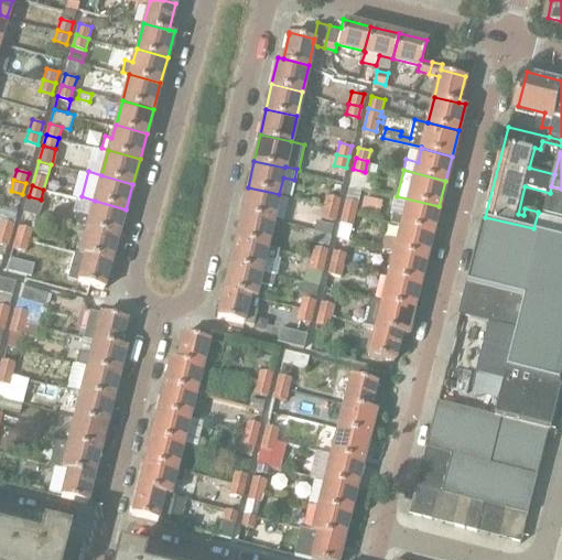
[(561,189),(551,186),(550,193),(546,210),(561,214),(561,189)]
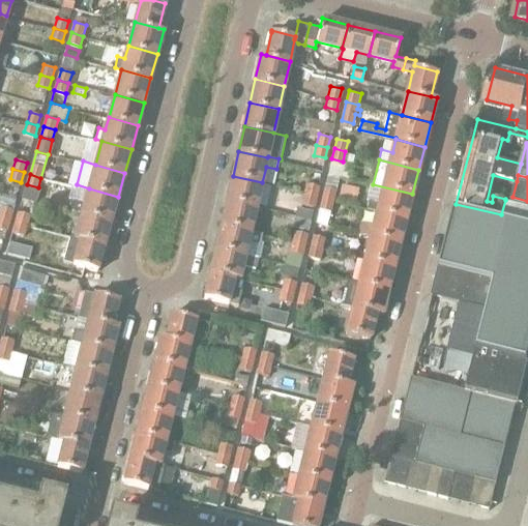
[(233,176),(227,201),(257,207),(262,182),(233,176)]
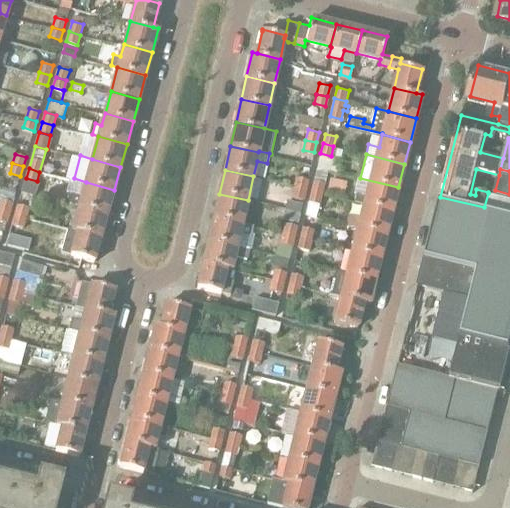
[(260,195),(263,175),(255,174),(252,194),(260,195)]
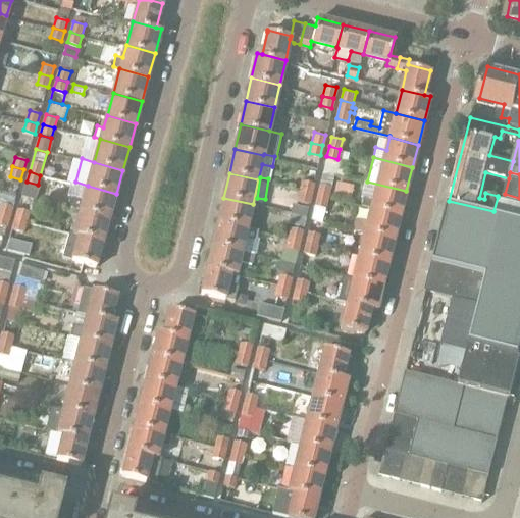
[(300,189),(311,192),(314,182),(303,178),(300,189)]
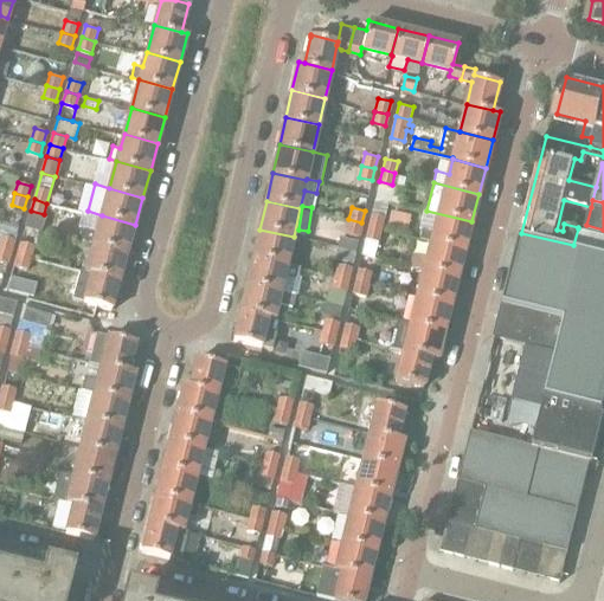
[(44,214),(31,211),(30,211),(25,225),(42,230),(46,215),(44,214)]
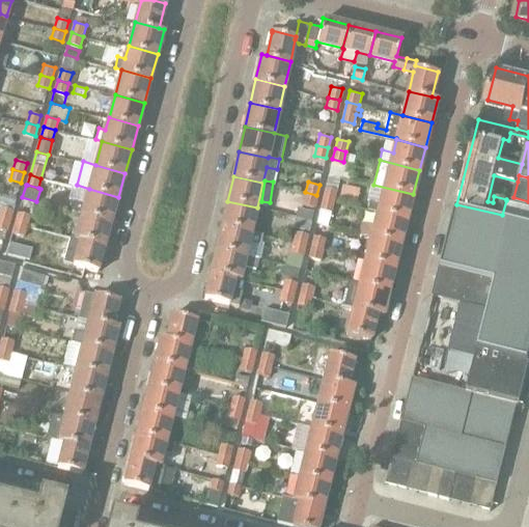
[(378,212),(407,219),(413,194),(373,185),(368,207),(379,211),(378,212)]
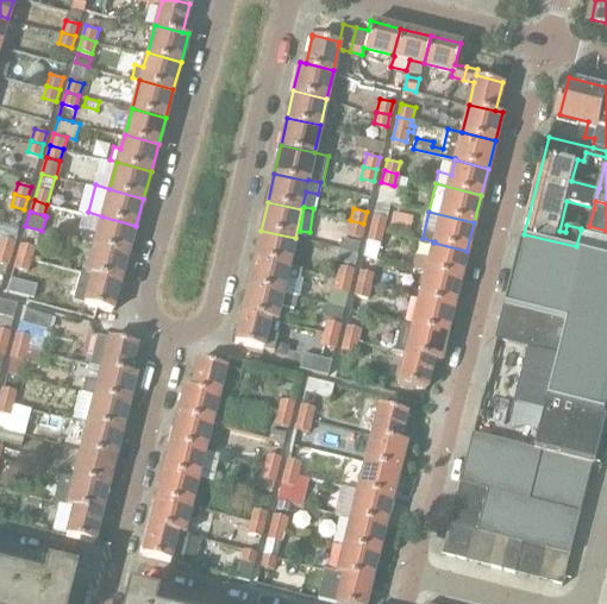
[(374,213),(371,226),(383,230),(386,216),(374,213)]
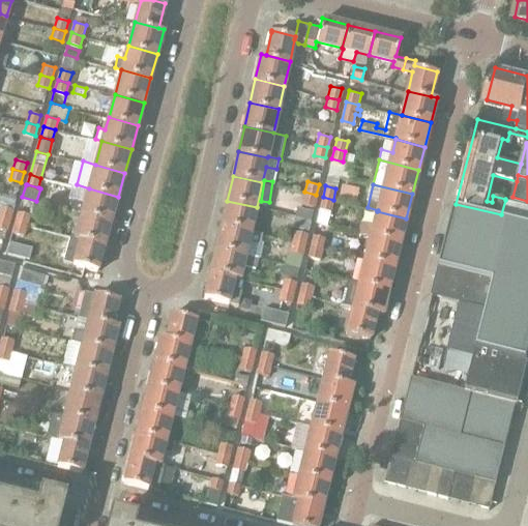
[(71,210),(82,212),(112,221),(118,197),(89,188),(85,202),(75,200),(71,210)]
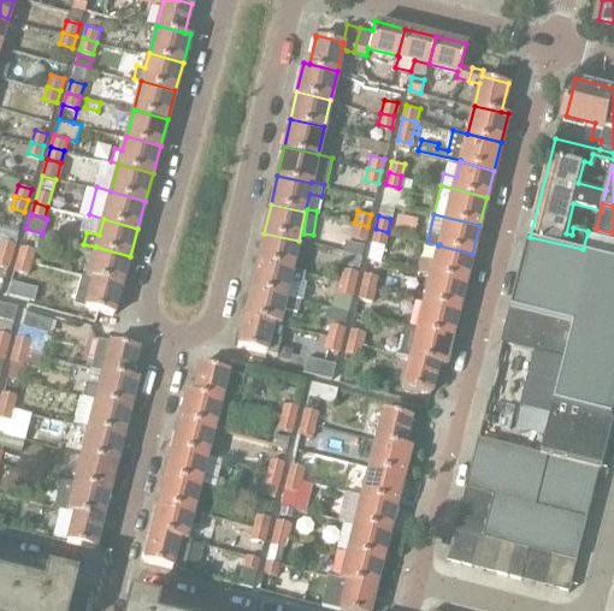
[(367,226),(354,223),(352,235),(365,238),(367,226)]
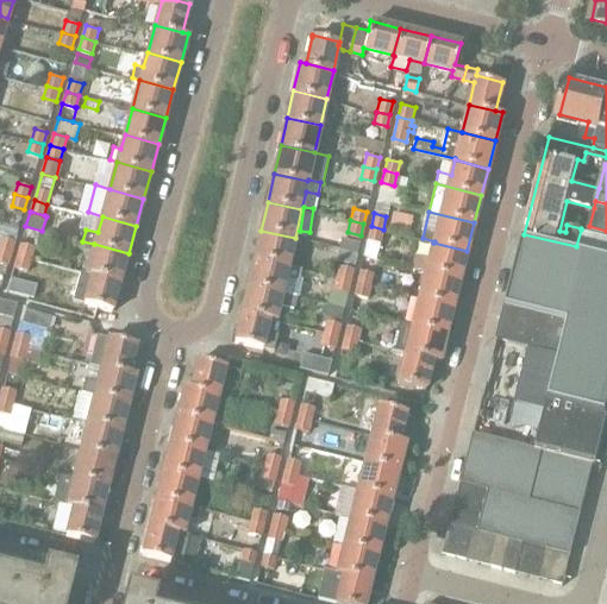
[(19,226),(7,222),(5,231),(17,233),(19,226)]
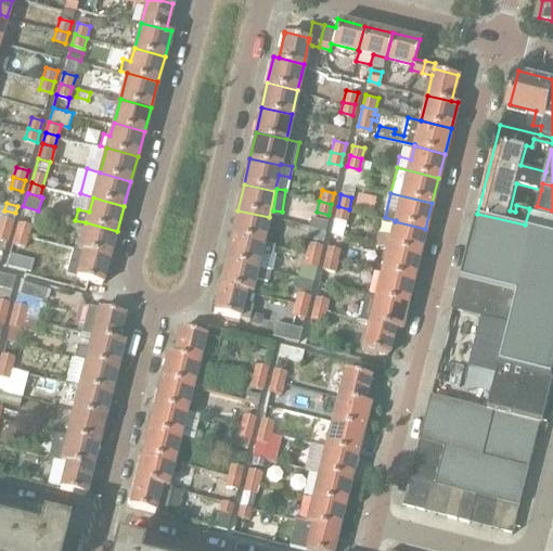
[(349,209),(338,206),(335,216),(347,219),(349,209)]
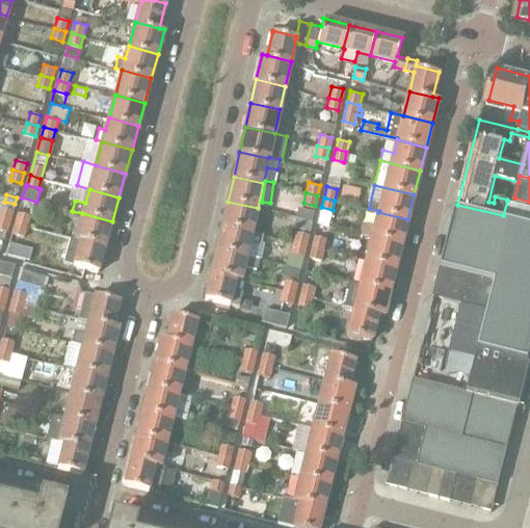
[(529,206),(507,201),(503,215),(529,221),(529,206)]
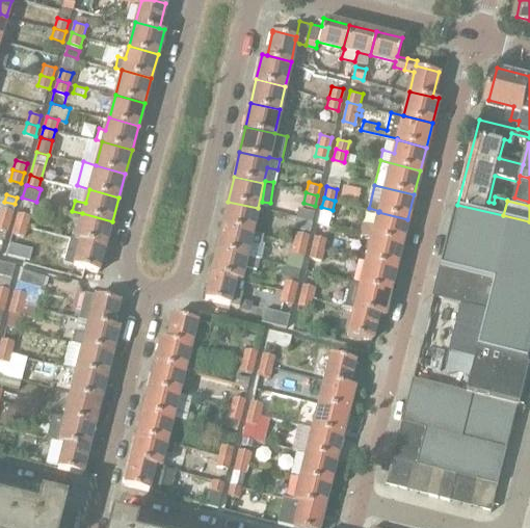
[(252,232),(258,208),(228,202),(222,225),(252,232)]
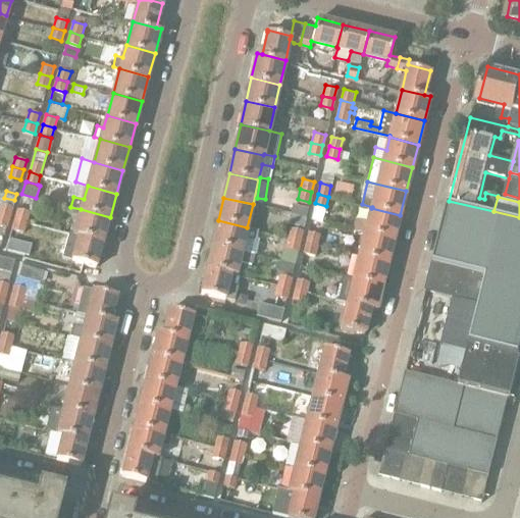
[(519,217),(494,211),(449,201),(434,259),(487,273),(519,281),(519,217)]
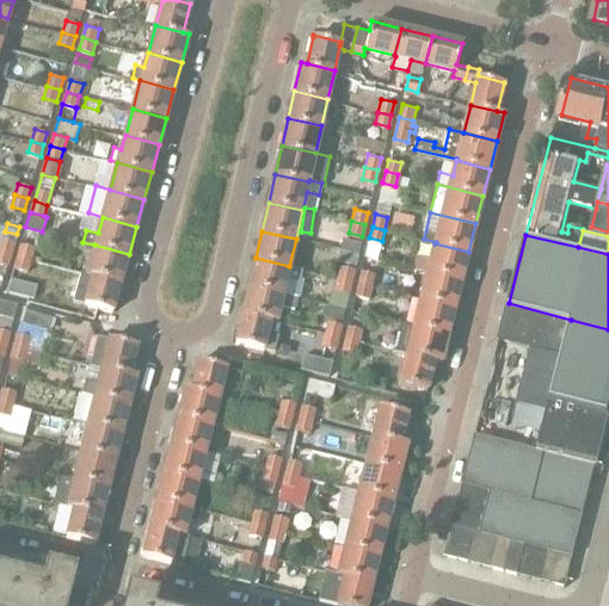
[(2,237),(0,245),(0,249),(12,253),(16,241),(2,237)]
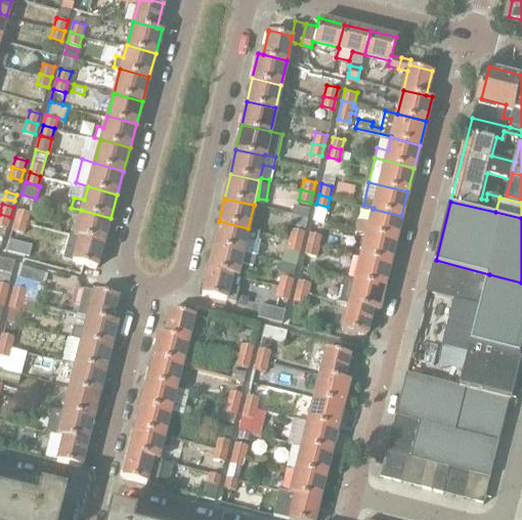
[(311,208),(308,207),(295,204),(292,213),(308,217),(311,208)]
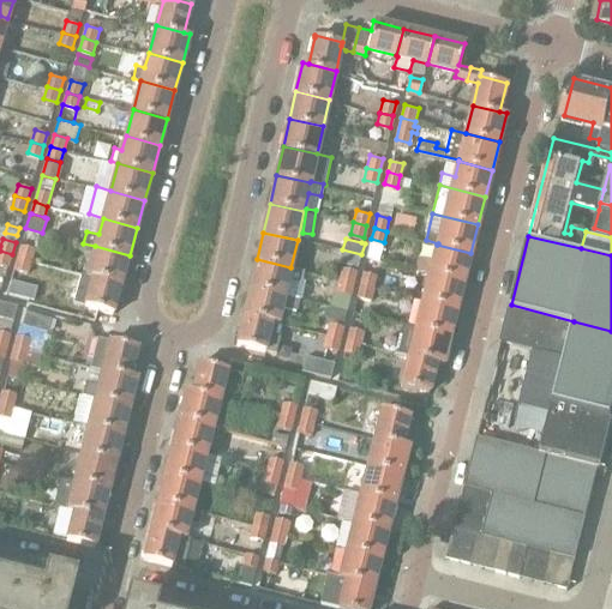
[(22,243),(18,255),(31,259),(35,247),(22,243)]
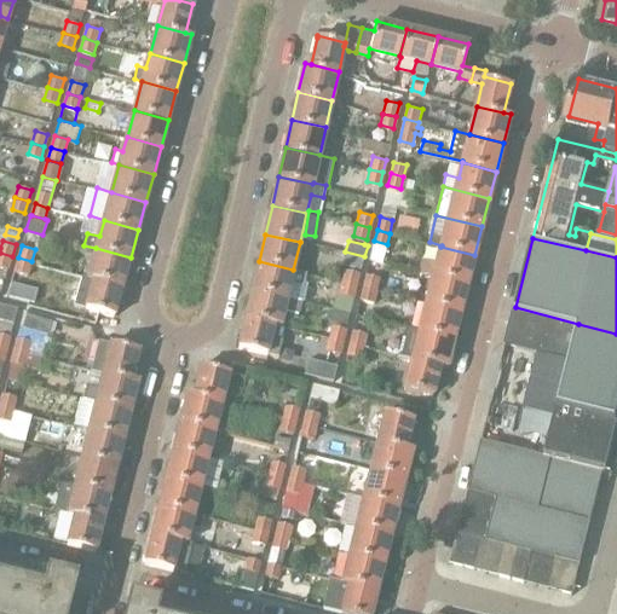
[(474,255),(440,247),(433,274),(468,283),(474,255)]
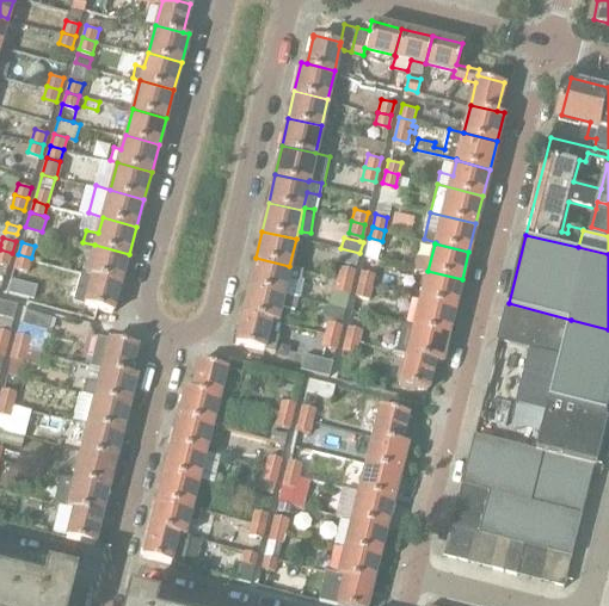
[(87,272),(93,274),(121,282),(129,254),(94,245),(87,272)]
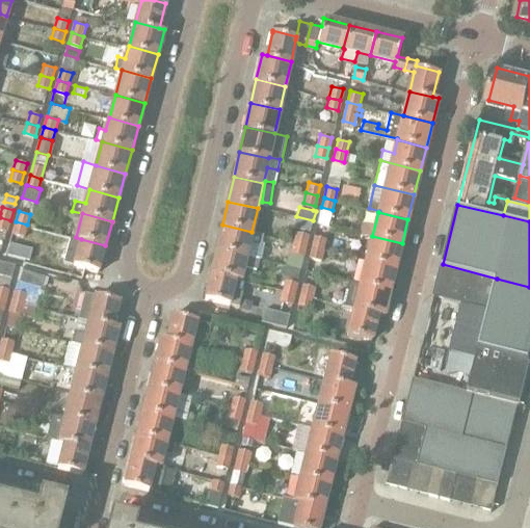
[(311,230),(313,220),(296,216),(294,226),(311,230)]
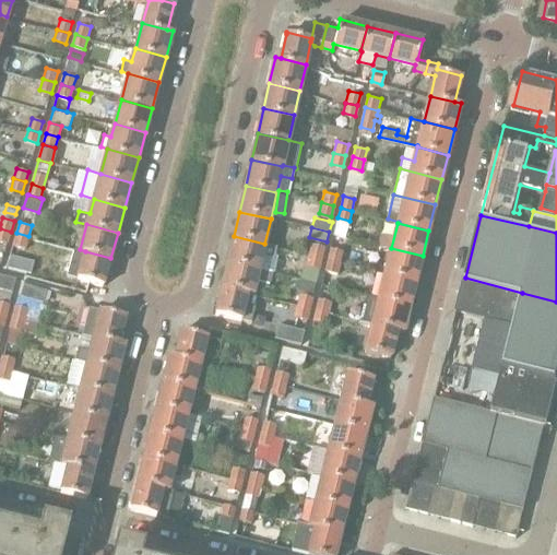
[(11,232),(0,228),(0,239),(8,243),(11,232)]
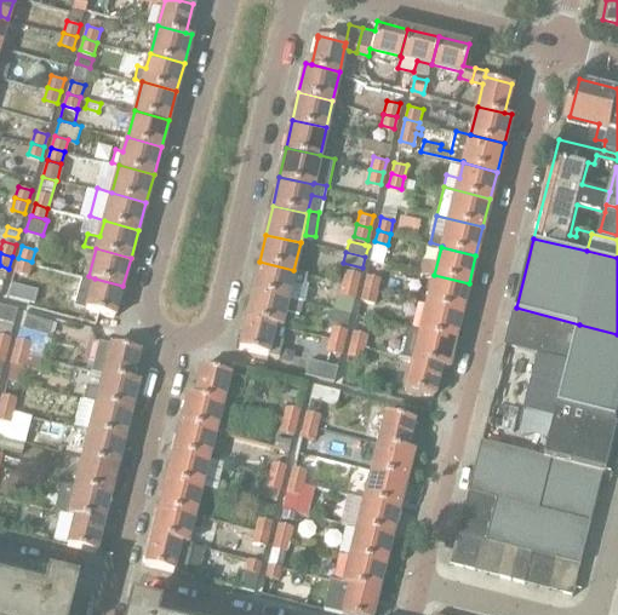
[(28,274),(32,262),(18,258),(15,270),(28,274)]
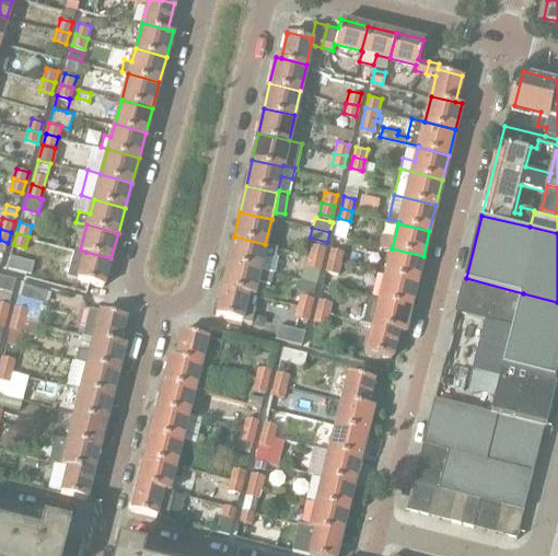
[(265,244),(234,236),(229,262),(259,269),(259,268),(263,254),(274,257),(276,255),(278,246),(265,244)]
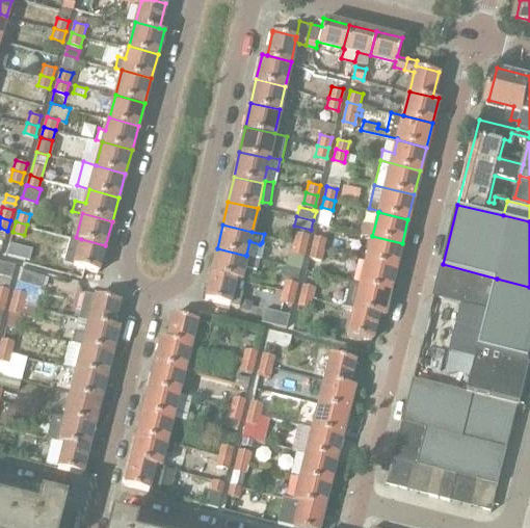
[(297,231),(295,240),(306,243),(309,233),(297,231)]
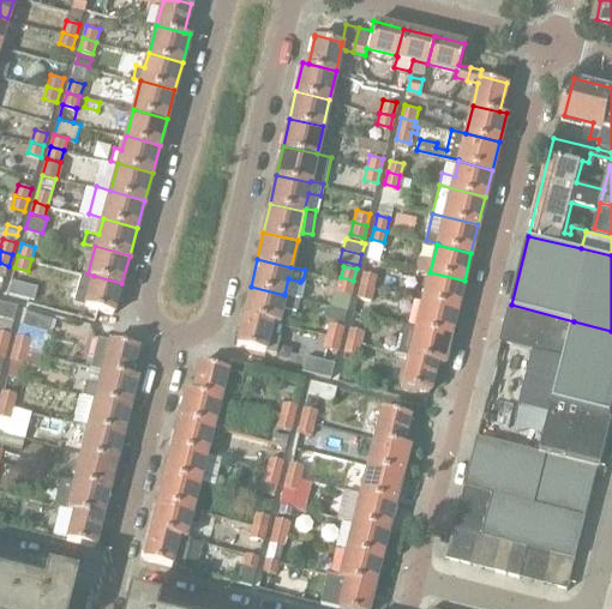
[(364,271),(360,283),(373,285),(377,275),(364,271)]
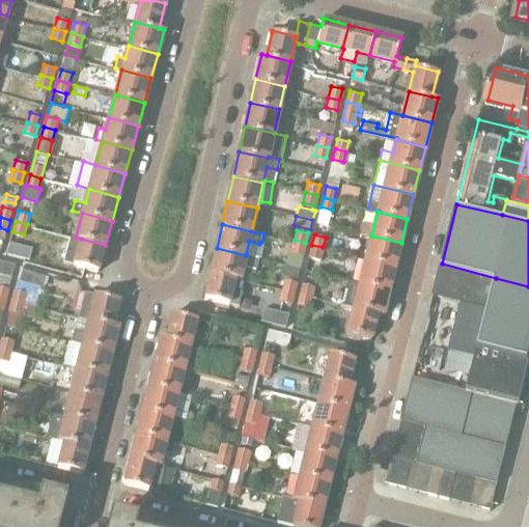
[(64,259),(99,269),(105,245),(81,239),(76,237),(71,236),(64,259)]
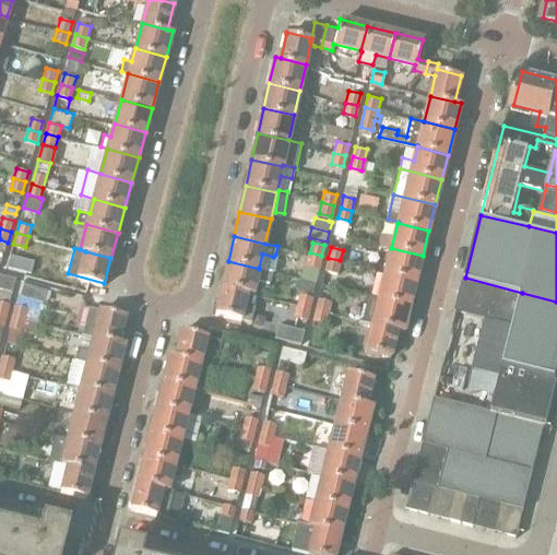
[(391,248),(384,274),(416,282),(423,256),(391,248)]
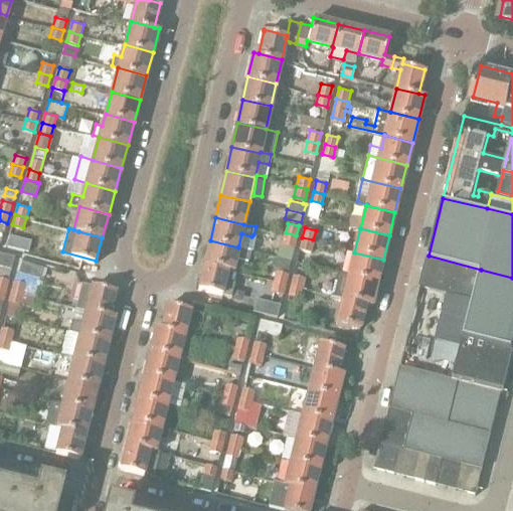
[(296,235),(286,232),(283,242),(294,245),(296,235)]
